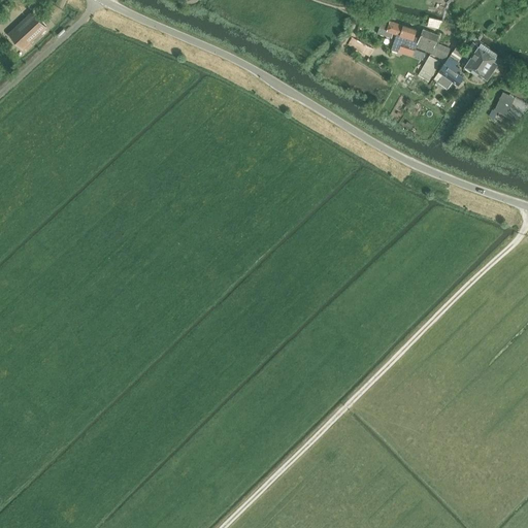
[(33,12),(9,34),(23,48),(46,27),(33,12)]
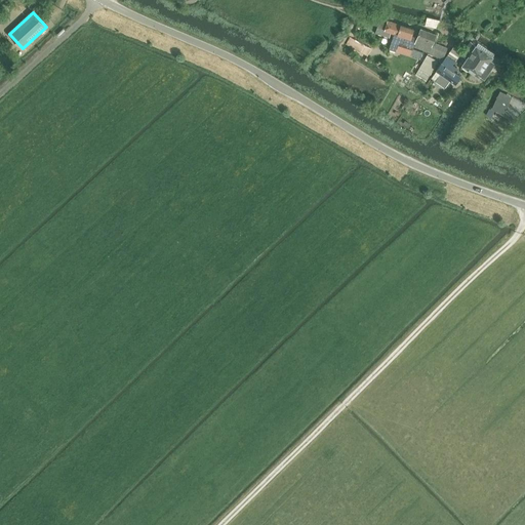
[(397,35),(400,25),(388,21),(380,18),(375,34),(389,38),(391,33),(394,34),(397,35)]
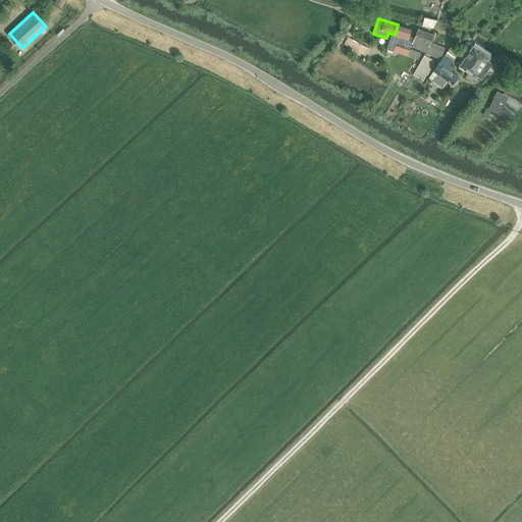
[(327,39),(335,31),(328,24),(321,32),(327,39)]
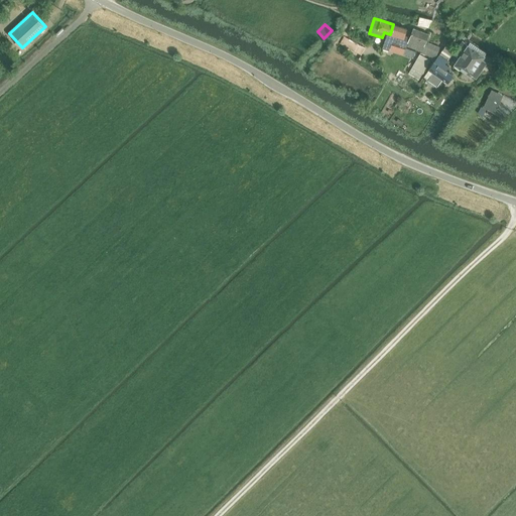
[(406,39),(407,37),(404,36),(407,29),(393,24),(390,34),(387,33),(384,42),(382,49),(389,51),(391,44),(406,49),(407,46),(409,40),(406,39)]
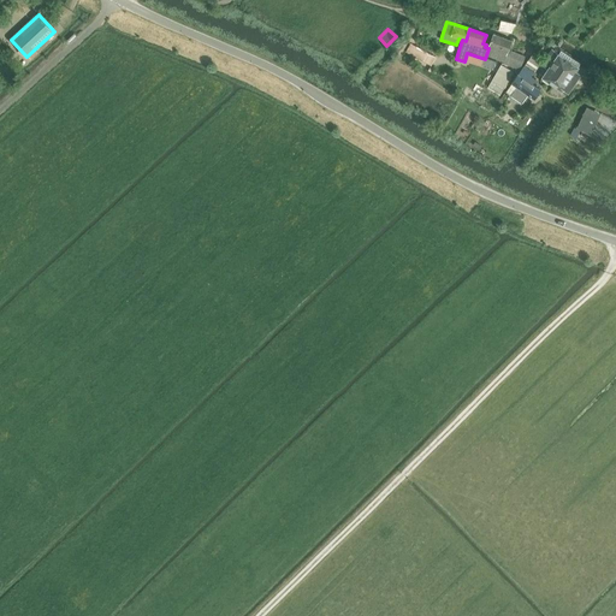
[(526,57),(508,51),(511,41),(493,34),(489,48),(486,55),(521,69),(526,57)]
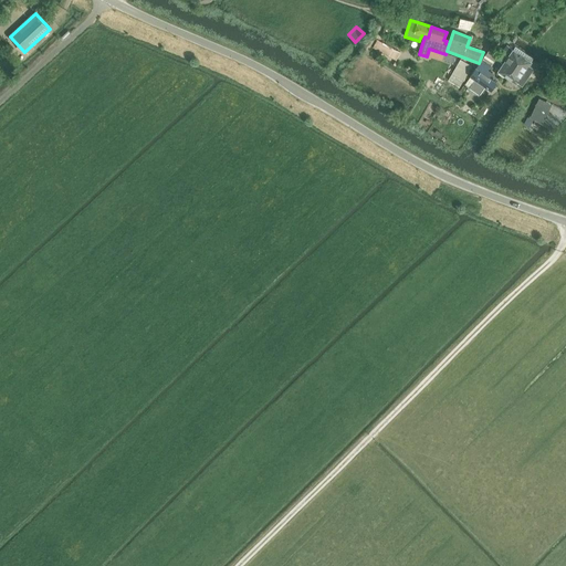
[(377,40),(374,49),(399,58),(402,50),(377,40)]
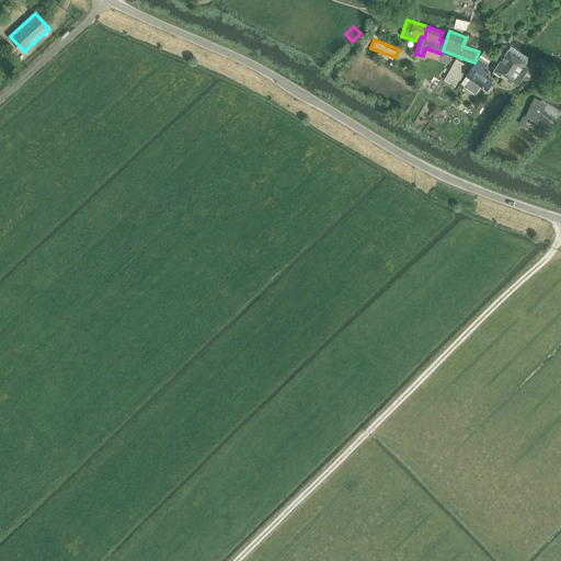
[(494,70),(503,77),(518,54),(519,52),(511,45),(510,48),(508,48),(503,44),(499,50),(503,53),(502,55),(504,56),(499,64),(495,61),(492,67),(495,69),(494,70)]
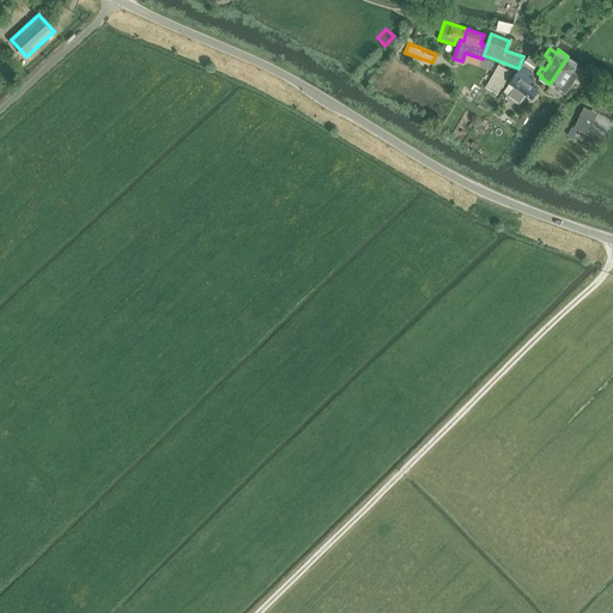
[(529,77),(541,59),(532,52),(509,83),(515,86),(509,95),(520,102),(526,93),(532,98),(538,89),(530,84),(533,79),(529,77)]
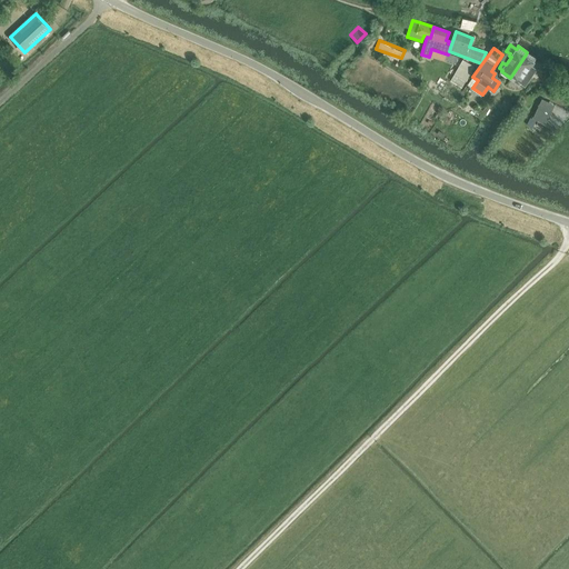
[(520,82),(525,86),(537,69),(538,70),(541,66),(540,65),(535,61),(537,58),(527,52),(526,55),(510,78),(519,83),(520,82)]
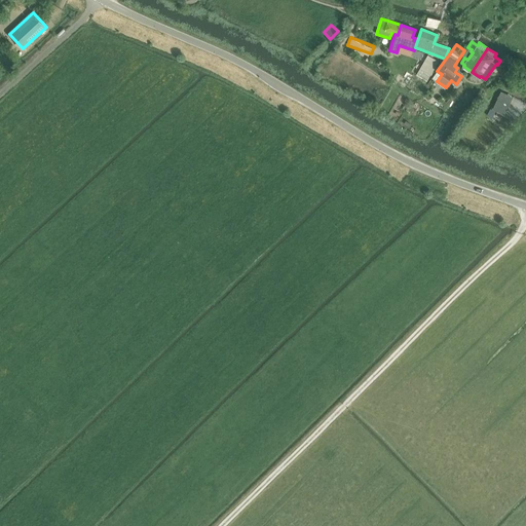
[(439,62),(428,55),(417,74),(427,80),(439,62)]
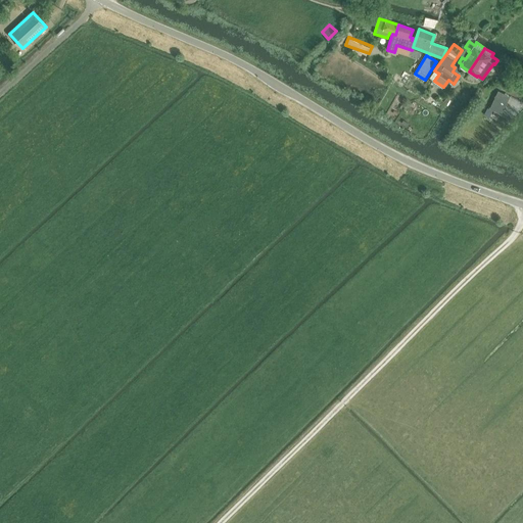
[(501,114),(507,101),(495,96),(490,109),(501,114)]
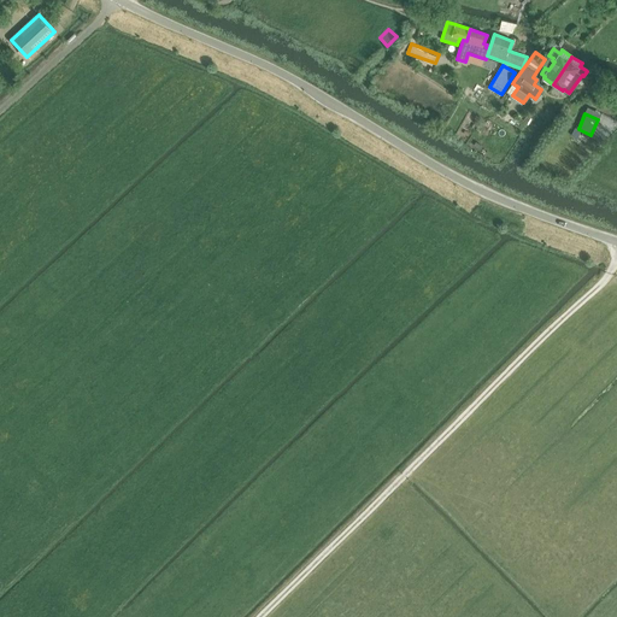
All buildings are outlined.
